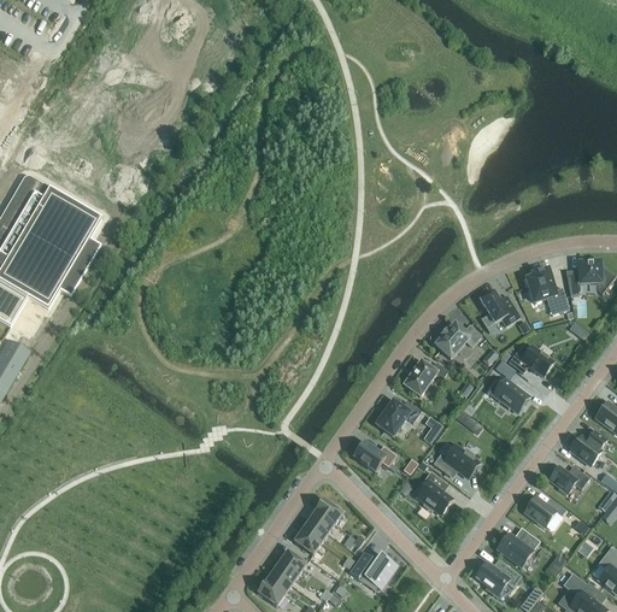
[(0,318),(11,325),(28,295),(48,307),(60,288),(71,294),(101,243),(90,236),(101,217),(31,175),(30,175),(29,175),(28,175),(27,175),(25,176),(24,176),(24,177),(0,217),(0,318)]
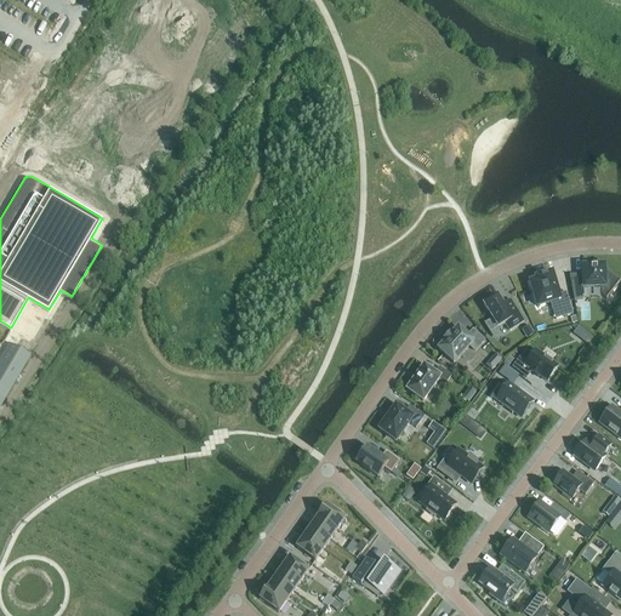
[(593,263),(584,263),(585,284),(605,283),(611,287),(605,295),(607,295),(620,275),(620,277),(604,264),(604,262),(600,262),(597,258),(593,263)]
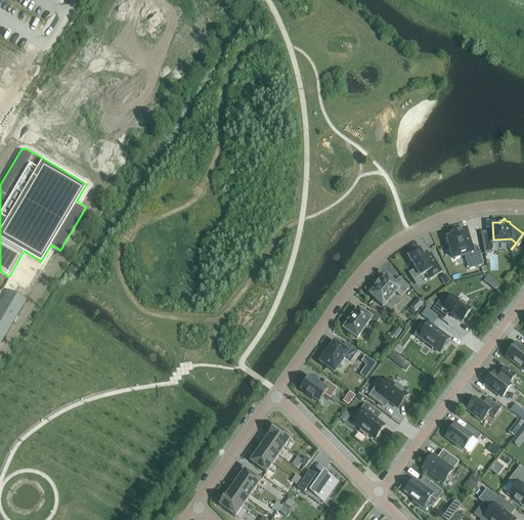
[(452,233),(447,234),(453,255),(464,252),(466,258),(474,256),(476,264),(483,262),(478,244),(471,246),(466,227),(451,231),(452,233)]
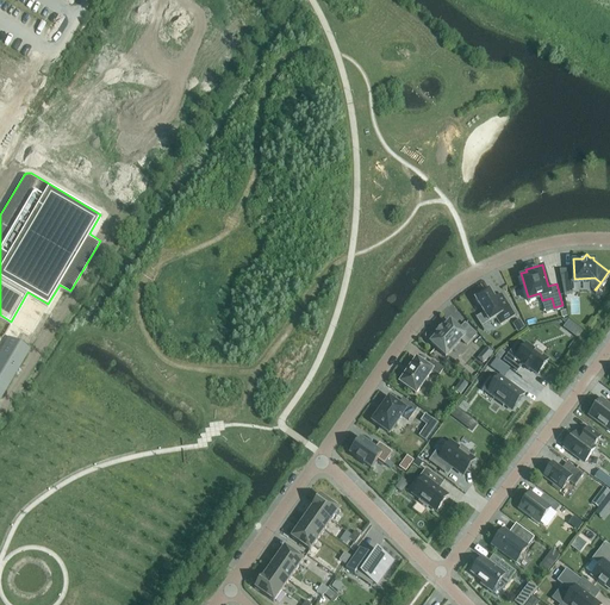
[(489,287),(475,295),(484,309),(475,315),(481,323),(496,313),(500,320),(515,312),(505,298),(498,303),(489,287)]
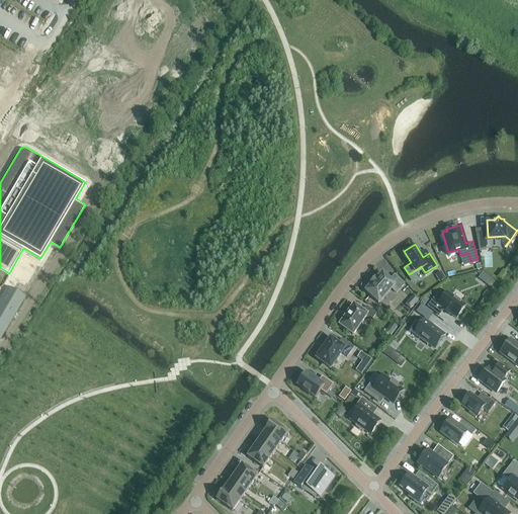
[(441,267),(435,270),(439,277),(445,273),(441,267)]
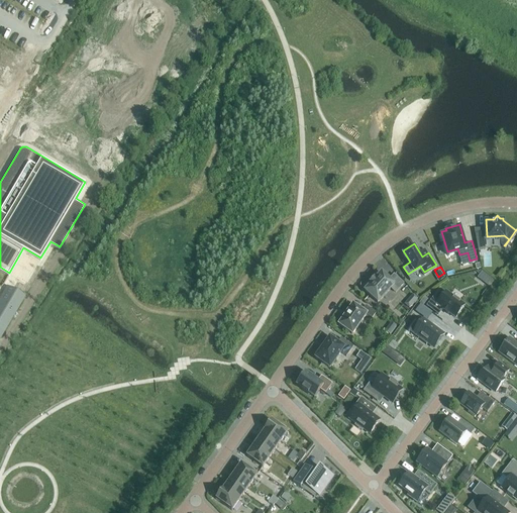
[(371,281),(365,288),(378,299),(391,285),(395,289),(403,280),(394,271),(389,276),(382,270),(375,277),(374,275),(370,279),(371,281)]
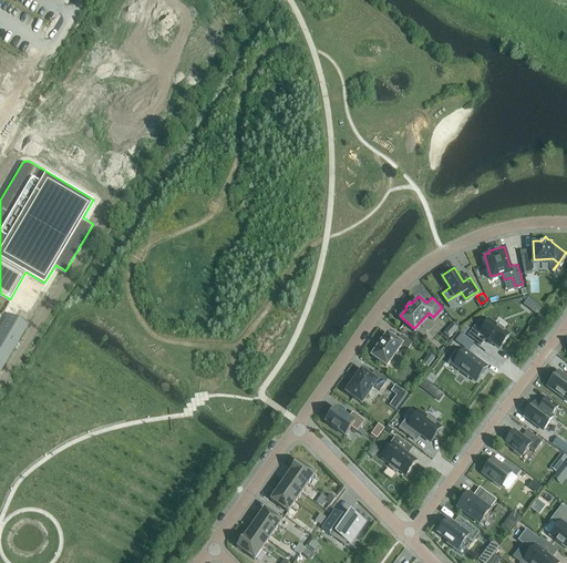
[(10,313),(0,329),(0,366),(1,367),(27,323),(10,313)]
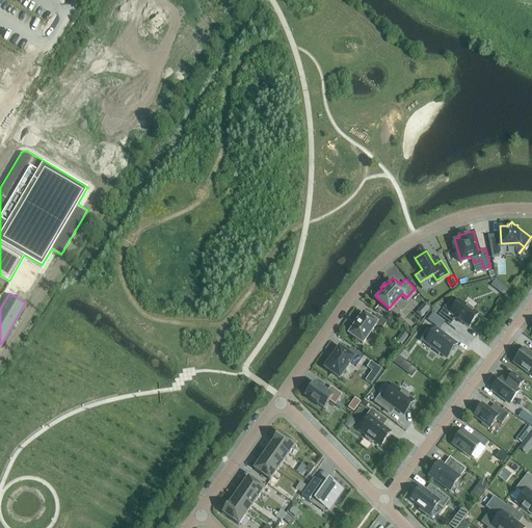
[(425,297),(416,307),(421,312),(430,302),(425,297)]
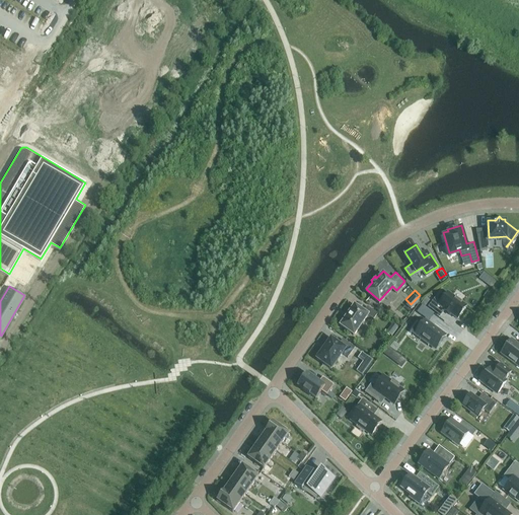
[(435,296),(429,304),(440,312),(444,308),(449,312),(450,310),(457,316),(466,304),(448,290),(441,300),(435,296)]
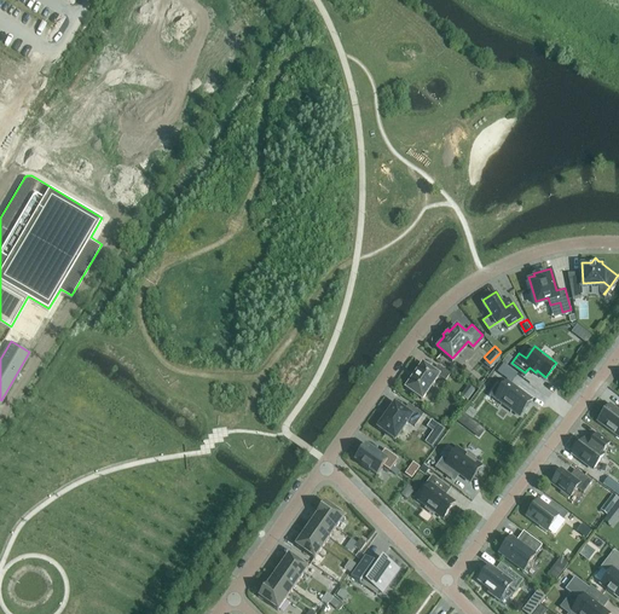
[(422,360),(405,384),(422,397),(438,372),(445,377),(450,371),(438,361),(433,369),(422,360)]
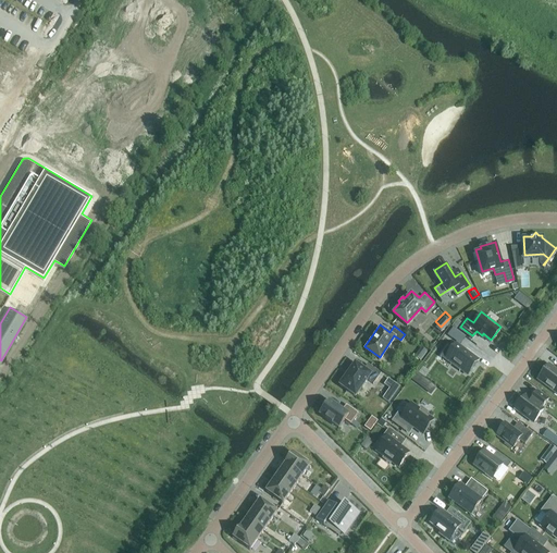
[(453,324),(447,332),(460,341),(465,333),(453,324)]
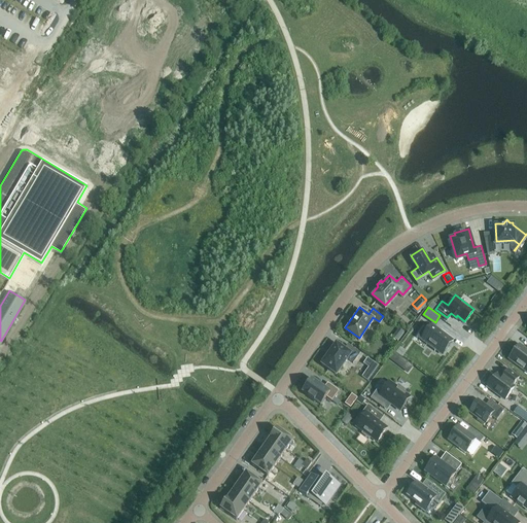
[(431,322),(422,336),(443,351),(452,338),(431,322)]
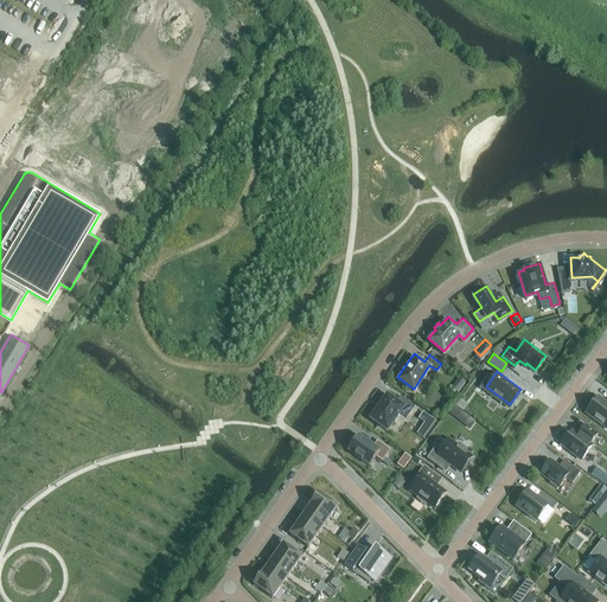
[(459,372),(452,382),(458,386),(465,377),(459,372)]
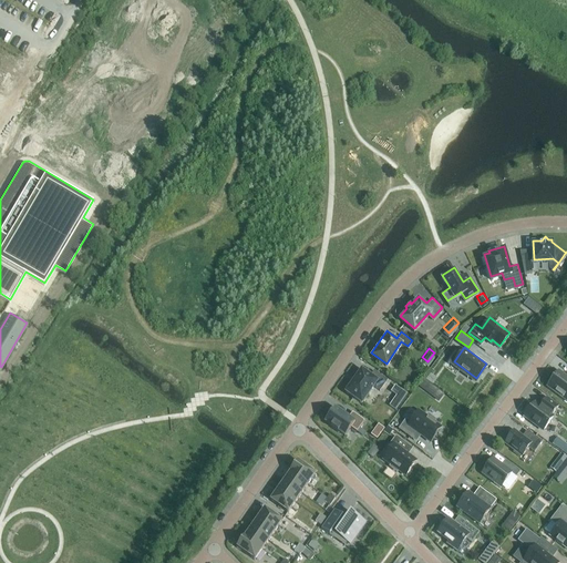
[(361,367),(346,389),(361,400),(373,382),(380,388),(388,377),(374,367),(370,374),(361,367)]
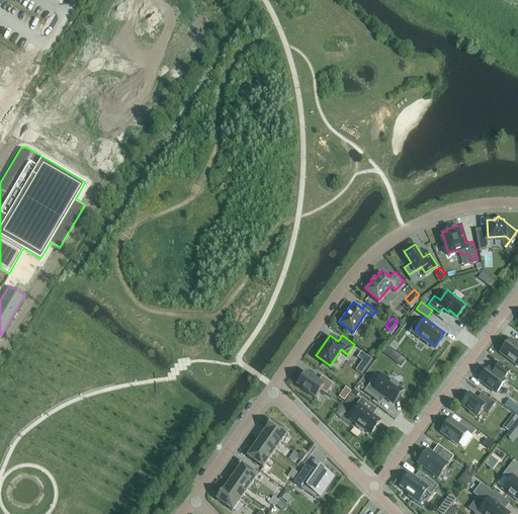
[(510,336),(500,349),(517,362),(517,340),(517,341),(510,336)]
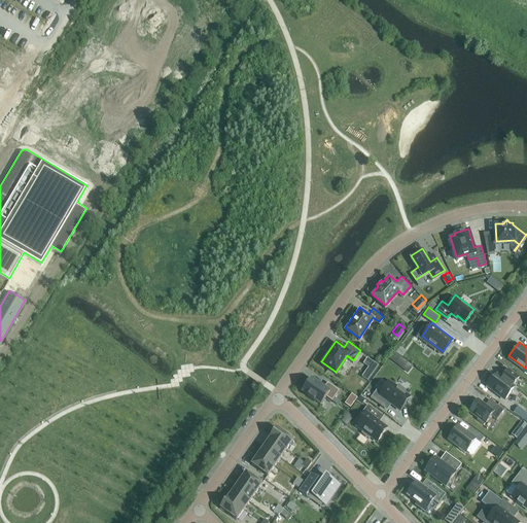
[(393,348),(388,355),(394,360),(399,353),(393,348)]
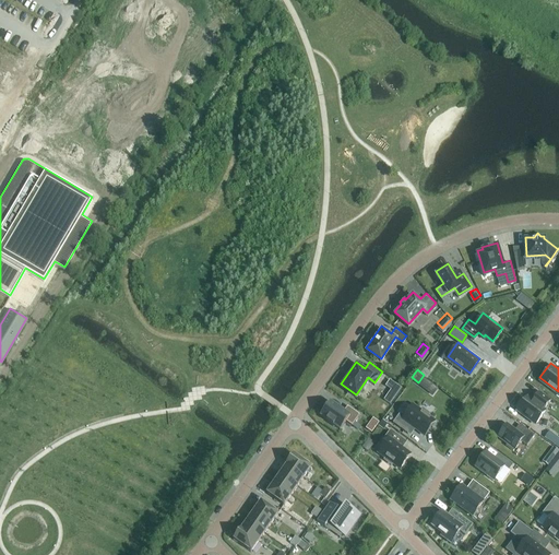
[(397,378),(390,389),(395,393),(403,382),(397,378)]
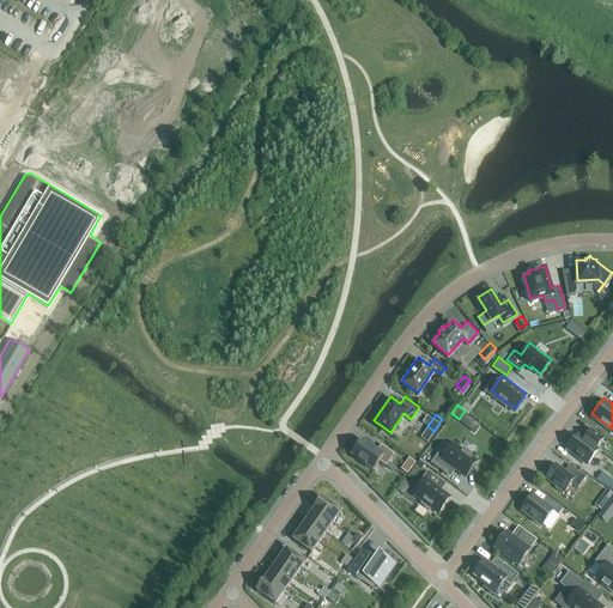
[(577,432),(566,445),(587,461),(598,447),(595,445),(604,435),(592,426),(587,432),(588,433),(586,437),(577,432)]
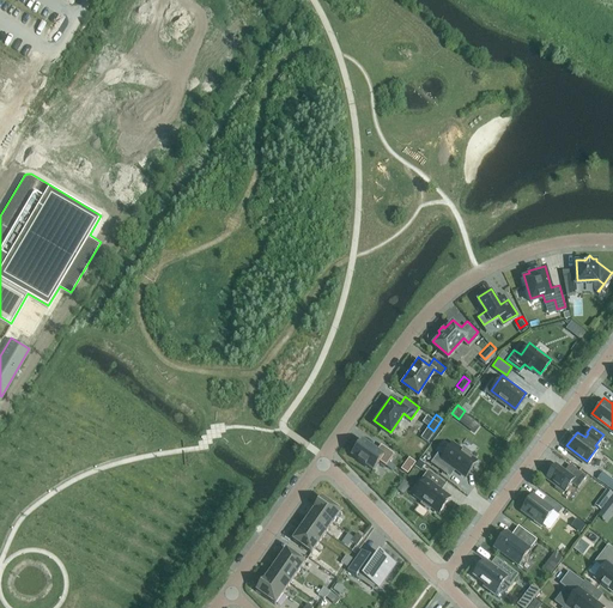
[(356,447),(352,453),(358,457),(358,458),(365,463),(365,462),(372,467),(380,458),(386,463),(395,450),(381,441),(376,448),(362,438),(356,447)]
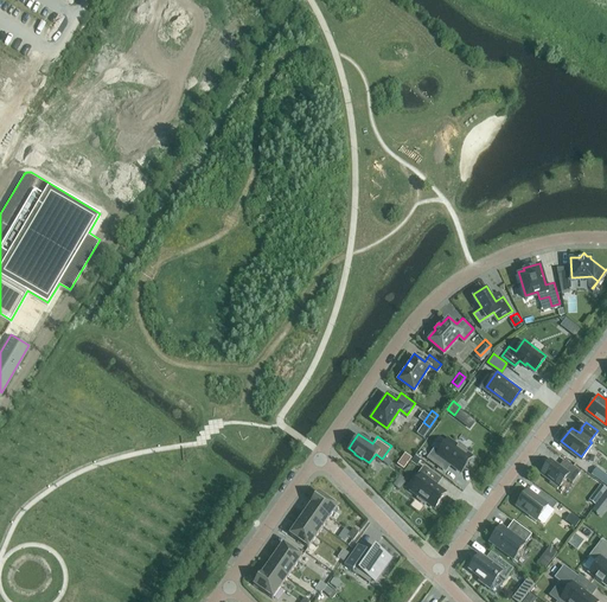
[(434,444),(427,455),(441,466),(447,459),(461,469),(472,454),(465,448),(466,446),(458,440),(457,442),(448,436),(439,448),(434,444)]
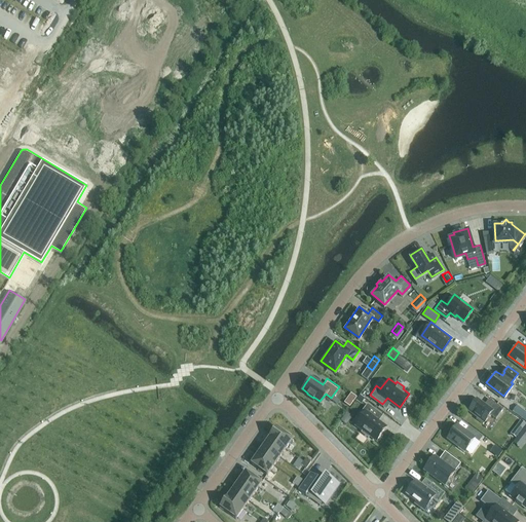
[(353,399),(357,394),(351,389),(347,395),(353,399)]
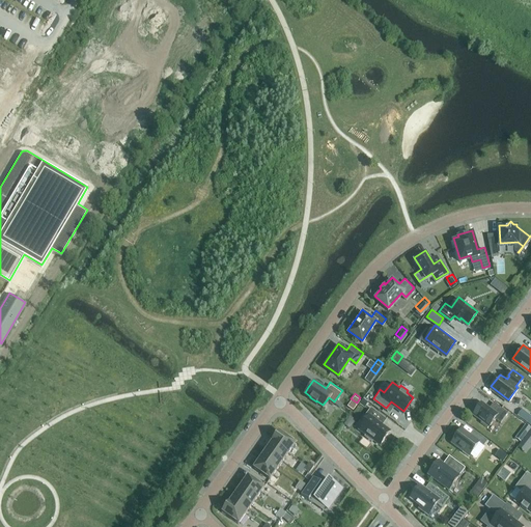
[(363,395),(359,400),(364,405),(368,398),(363,395)]
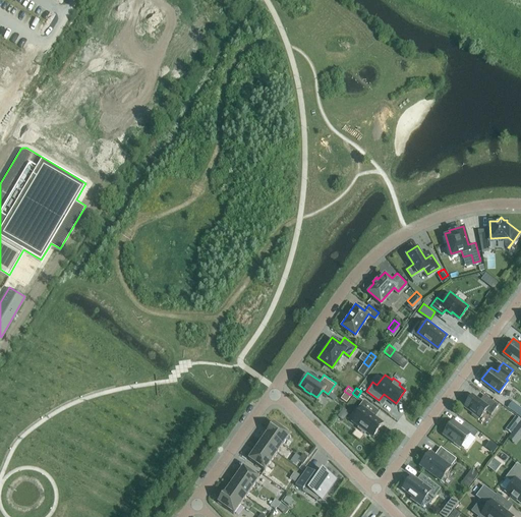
[(472,392),(463,404),(472,410),(471,412),(478,417),(484,409),(486,408),(490,412),(498,402),(488,395),(484,401),(472,392)]
